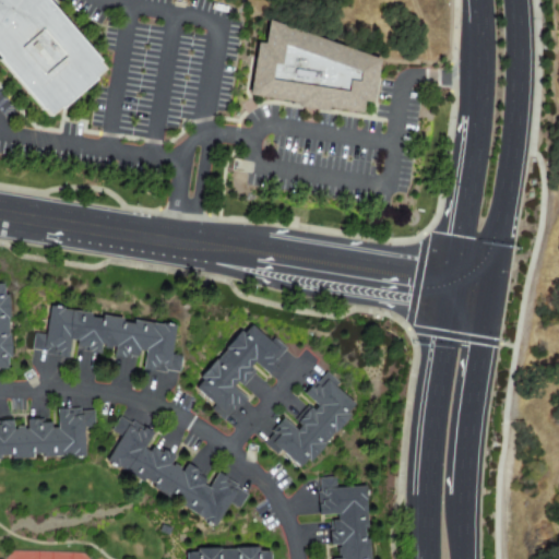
[(57,0),(108,59),(54,107),(0,44),(0,0),(57,0)]
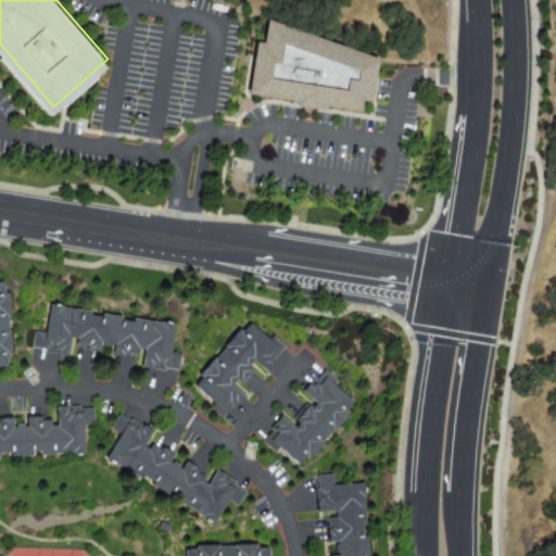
[(244,97),(356,114),(358,102),(369,103),(377,49),(262,32),(260,43),(252,42),(244,97)]
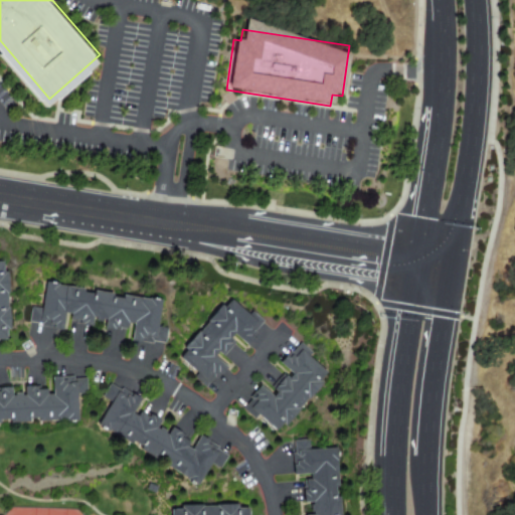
[(0,263),(1,263),(2,272),(6,272),(6,282),(5,282),(6,318),(8,318),(8,328),(4,328),(5,338),(0,338),(0,263)]
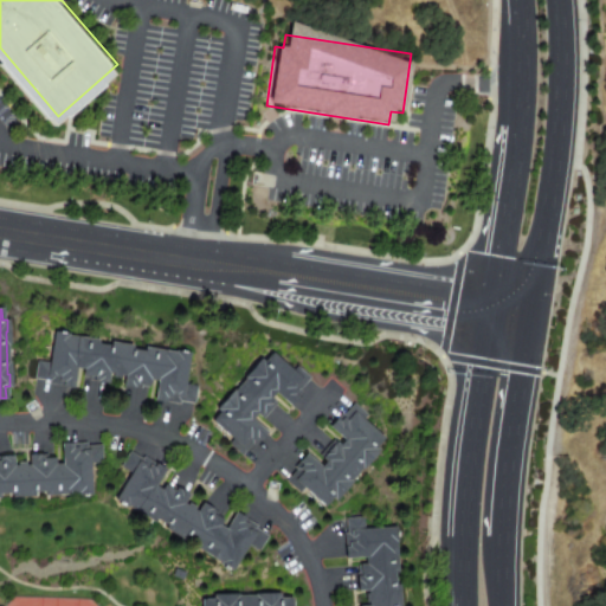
[(160,379),(152,378),(150,386),(142,384),(142,386),(134,385),(135,381),(127,380),(128,374),(122,373),(122,376),(115,375),(115,372),(110,372),(109,378),(101,376),(101,380),(92,379),(92,376),(85,375),(86,368),(78,367),(76,382),(68,381),(68,385),(52,382),(52,379),(37,376),(39,361),(52,363),(57,331),(69,334),(69,335),(100,341),(98,345),(113,347),(113,342),(134,346),(133,349),(147,352),(147,348),(178,353),(178,350),(191,353),(185,384),(198,386),(195,401),(180,399),(180,403),(165,400),(165,397),(156,395),(160,379)]
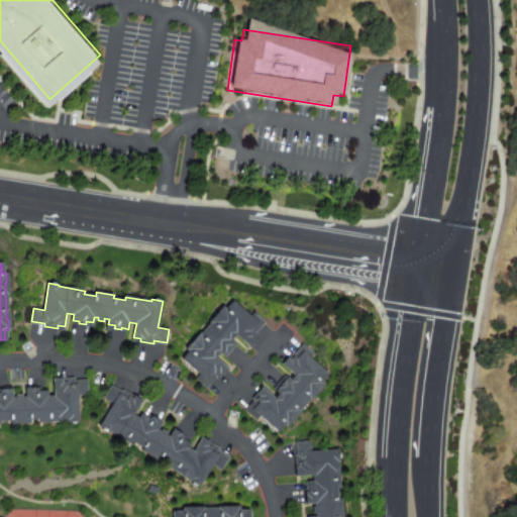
[(223,373),(219,379),(217,377),(208,387),(198,378),(202,374),(184,358),(191,351),(188,348),(194,340),(195,341),(219,315),(218,314),(224,306),(227,309),(233,301),(251,317),(254,313),(265,321),(256,331),(259,333),(253,338),(251,336),(246,341),(236,333),(231,338),(236,343),(226,355),(221,351),(216,356),(225,366),(221,371),(223,373)]
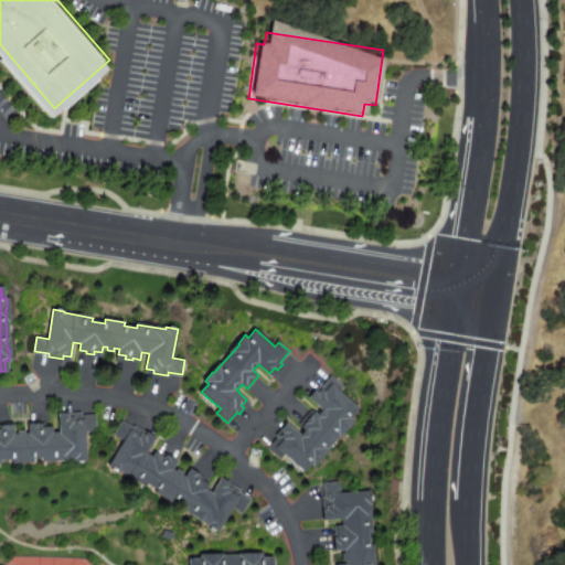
[(316,392),(321,385),(322,387),(332,376),(343,386),(340,391),(359,407),(352,416),(355,418),(348,427),(347,426),(321,456),(322,457),(315,465),(311,461),(305,470),(286,452),(281,457),(270,447),(280,437),(278,435),(283,429),(286,432),(290,426),(301,435),(307,429),(301,424),(313,411),(319,415),(324,409),(313,400),(319,394),(316,392)]
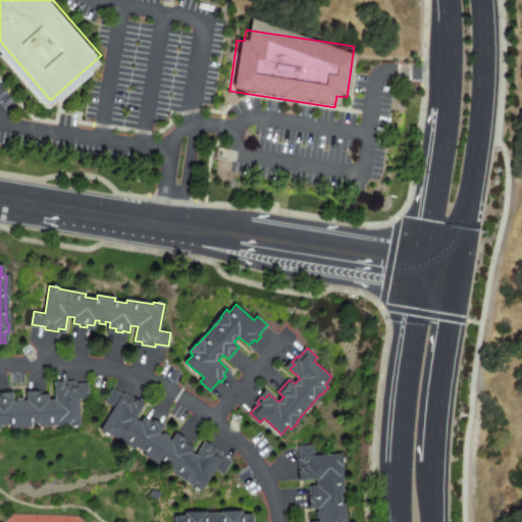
[(0,395),(3,395),(3,398),(9,398),(10,403),(14,403),(14,400),(20,400),(20,402),(25,402),(24,397),(32,397),(32,393),(39,393),(39,395),(46,395),(46,401),(53,401),(52,386),(59,386),(59,383),(72,382),(72,385),(86,384),(87,398),(75,399),(76,426),(66,426),(66,425),(40,426),(39,422),(28,423),(28,426),(10,427),(9,424),(0,424),(0,395)]
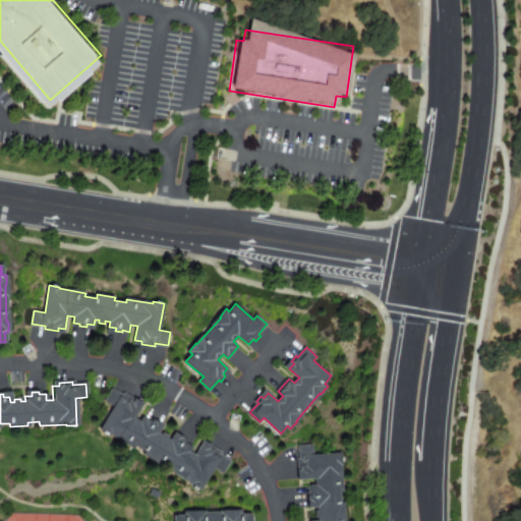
[(135,418),(141,422),(145,416),(151,420),(152,418),(158,422),(156,424),(162,428),(159,432),(163,436),(164,433),(169,437),(168,439),(172,441),(174,437),(180,440),(182,437),(188,441),(187,443),(192,446),(189,452),(195,455),(203,444),(209,447),(210,445),(222,452),(221,454),(232,461),(225,472),(215,466),(201,489),(192,484),(192,482),(170,469),(172,466),(162,460),(160,463),(145,454),(147,451),(136,445),(134,447),(112,433),(111,435),(102,429),(116,406),(107,400),(114,389),(125,396),(126,394),(137,400),(136,403),(142,406),(135,418)]
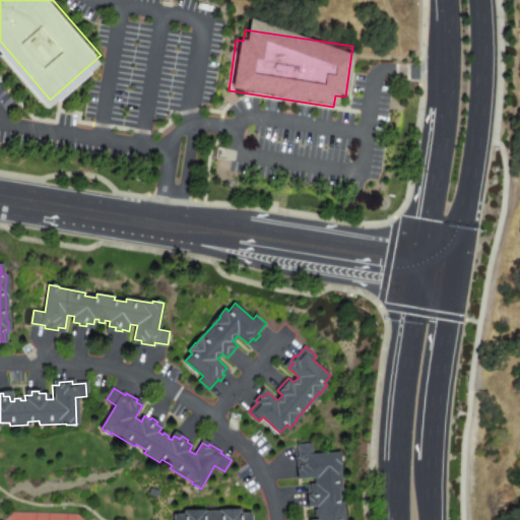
[(320,519),(320,515),(317,515),(317,510),(319,509),(319,505),(314,505),(313,498),(310,499),(309,492),(311,492),(311,484),(317,483),(317,476),(303,477),(302,471),(300,471),(299,458),(301,457),(300,444),(313,443),(314,454),(341,452),(342,463),(340,463),(342,490),(339,490),(340,502),(343,502),(344,519),(341,519),(320,519)]
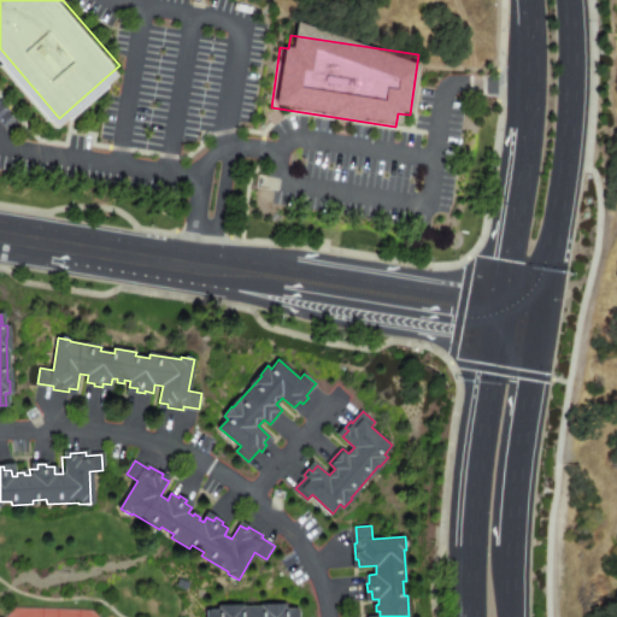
[(287,609),(299,609),(299,616),(209,616),(209,610),(221,610),(221,605),(233,605),(233,607),(275,606),(275,604),(287,604),(287,609)]
